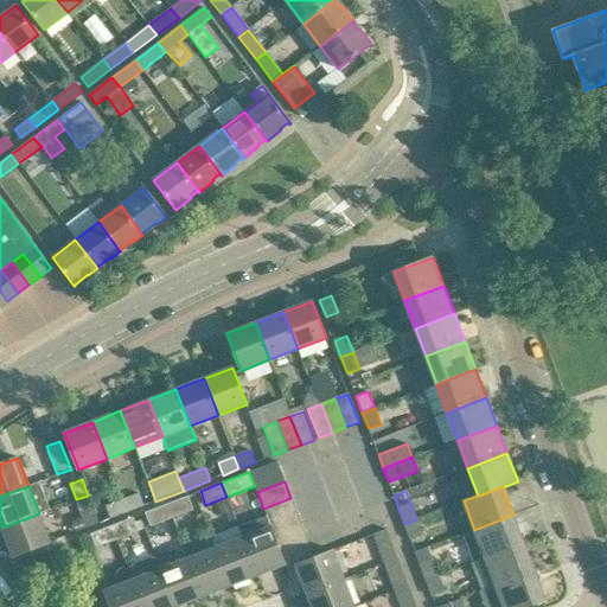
[(139,493),(123,499),(128,512),(144,505),(139,493)]
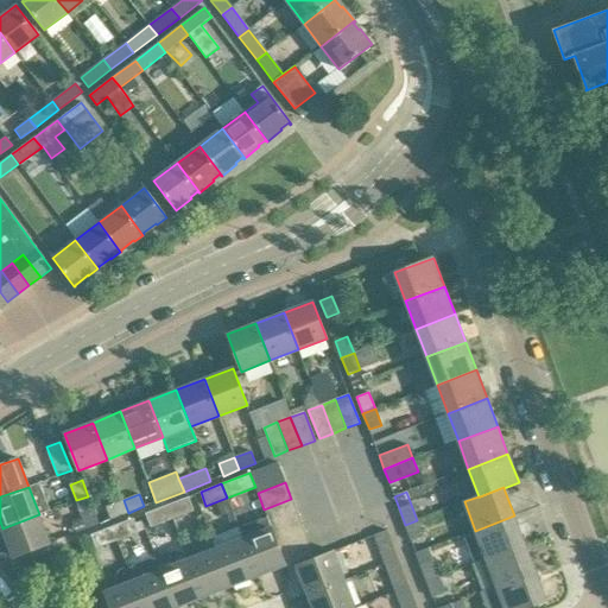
[(95,512),(88,496),(76,500),(82,517),(95,512)]
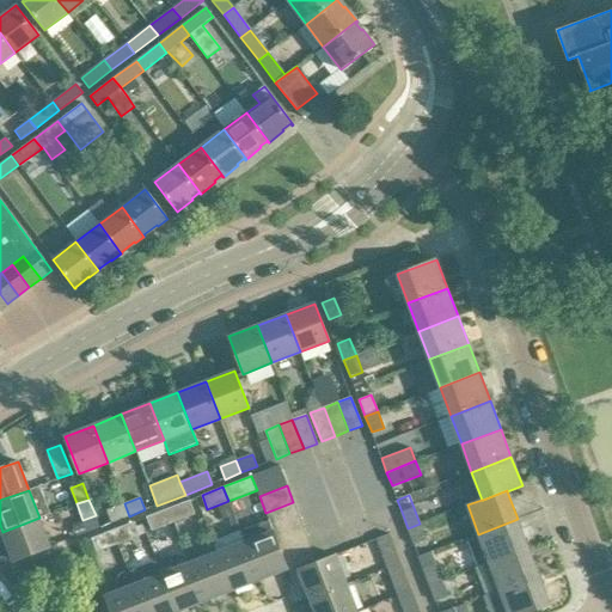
[(189,500),(167,508),(173,522),(195,514),(189,500)]
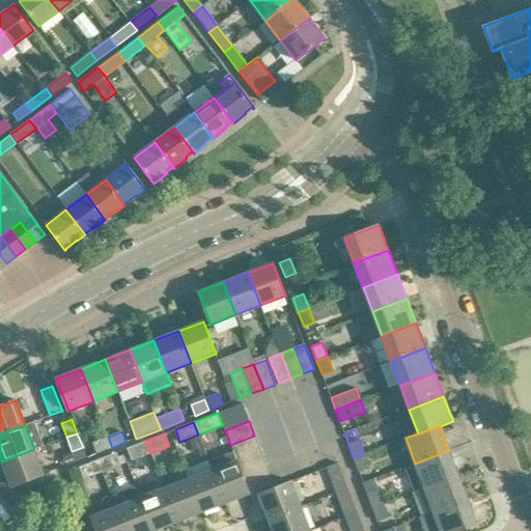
[(259,448),(254,436),(230,445),(235,457),(259,448)]
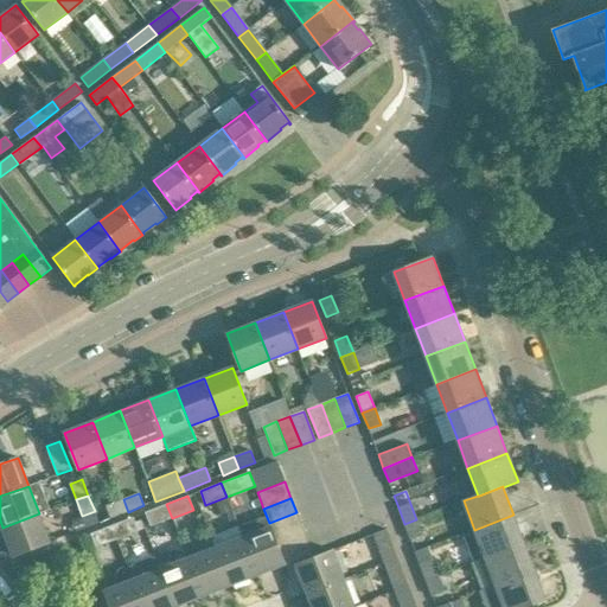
[(128,512),(123,499),(107,506),(112,518),(128,512)]
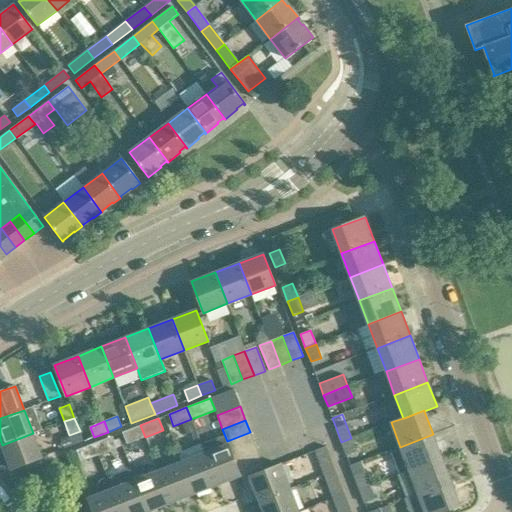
[(145,437),(140,425),(122,432),(127,444),(145,437)]
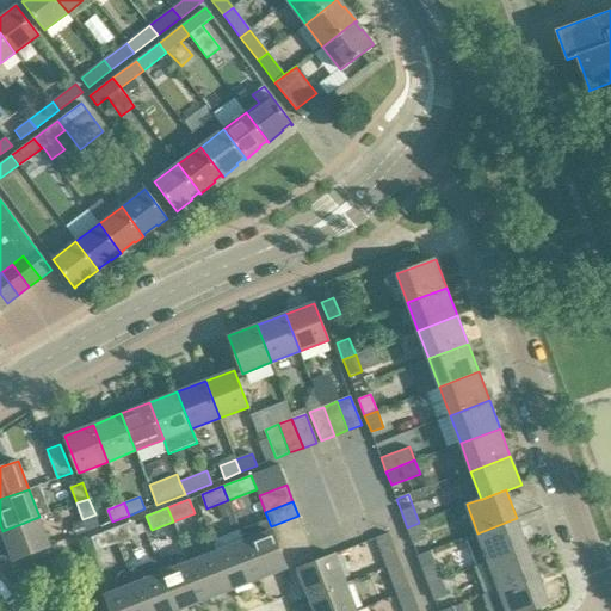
[(277,542),(304,531),(298,516),(271,526),(272,530),(277,542)]
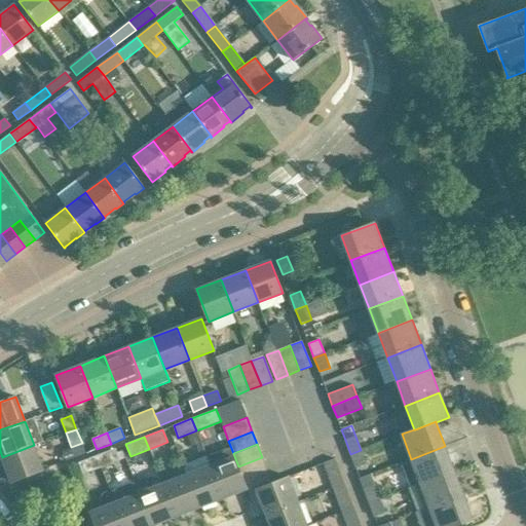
[(43,470),(34,445),(2,457),(11,482),(43,470)]
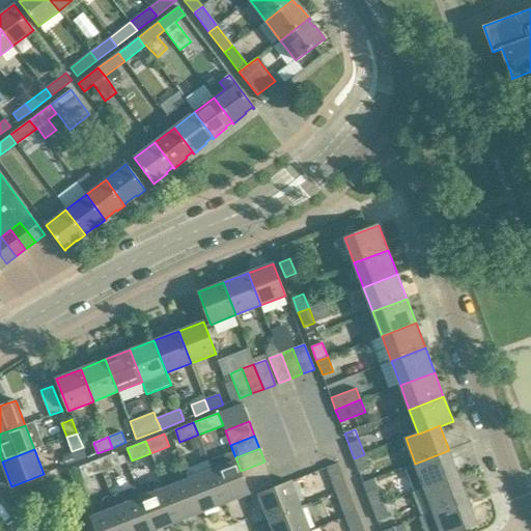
[(458,475),(449,450),(415,464),(424,487),(458,475)]
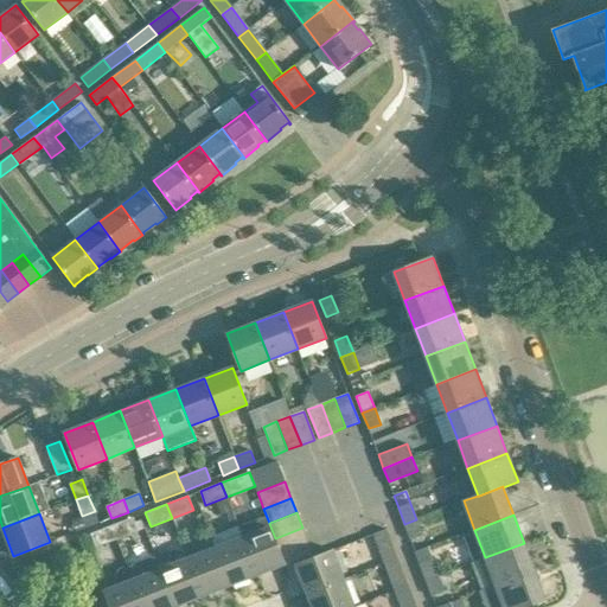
[(133,517),(112,525),(117,540),(139,531),(133,517)]
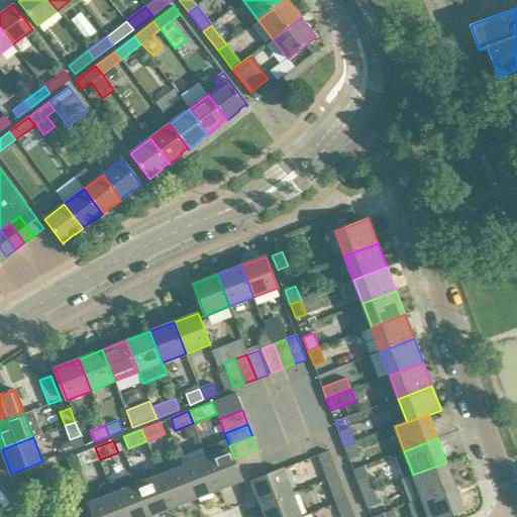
[(360,456),(354,442),(344,446),(349,459),(360,456)]
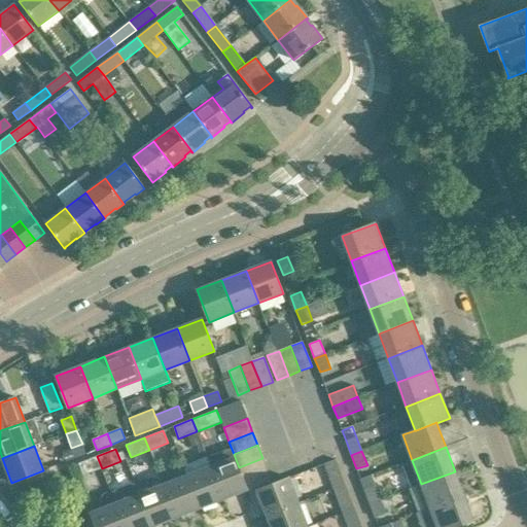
[(102,468),(97,456),(78,463),(83,476),(102,468)]
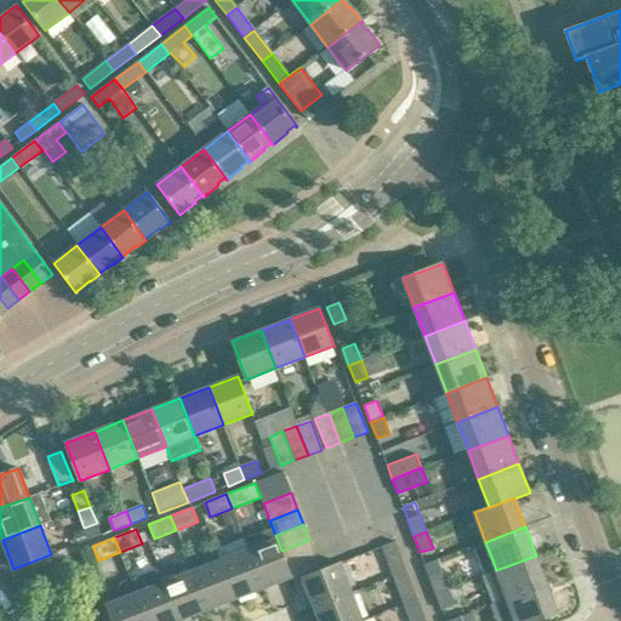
[(288,565),(281,551),(277,539),(248,550),(262,587),(291,576),(288,565)]
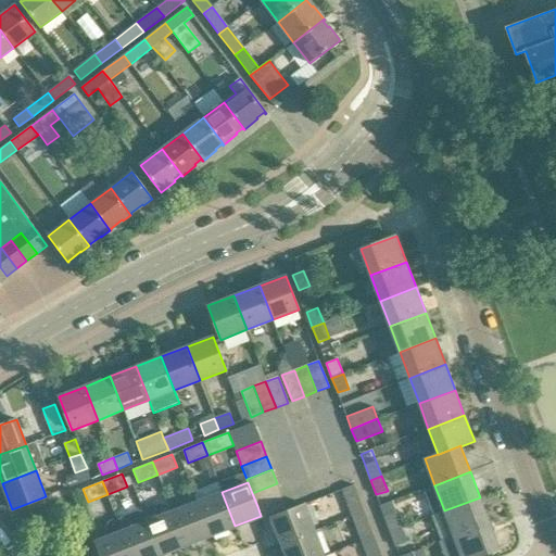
[(282,496),(277,483),(252,493),(257,506),(282,496)]
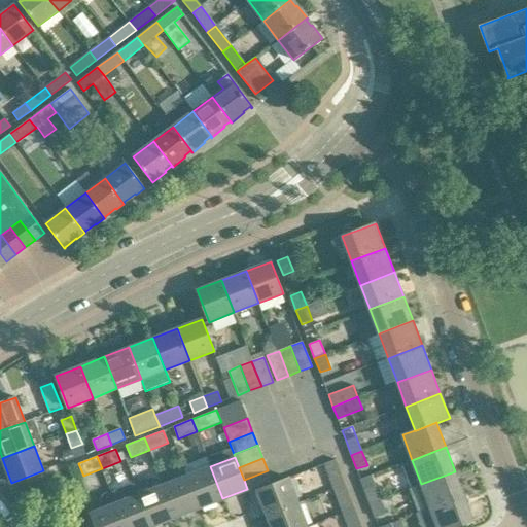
[(324,464),(335,489),(345,485),(336,460),(324,464)]
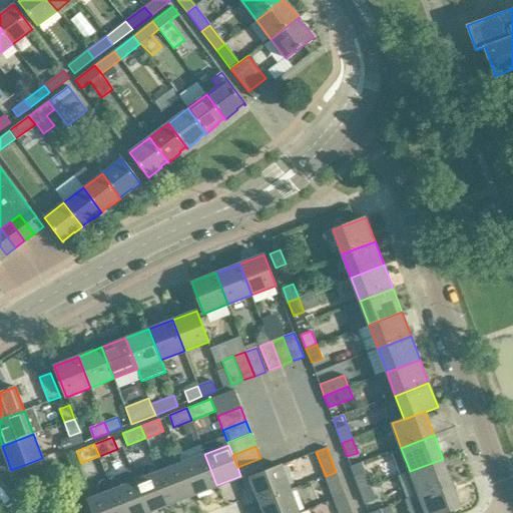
[(216,485),(204,454),(181,463),(193,494),(216,485)]
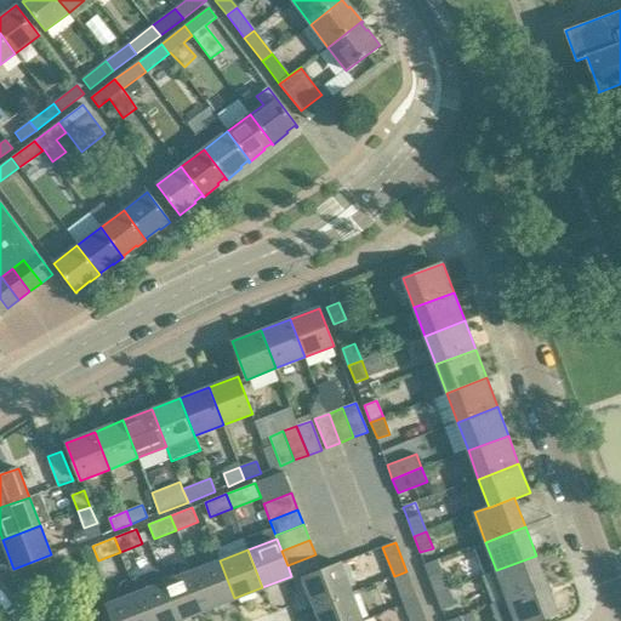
[(322,570),(315,554),(288,565),(291,576),(294,581),(303,577),(322,570)]
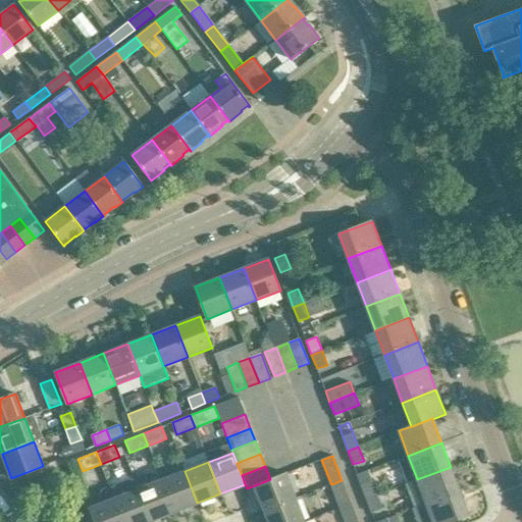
[(459,490),(451,467),(417,479),(426,504),(459,490)]
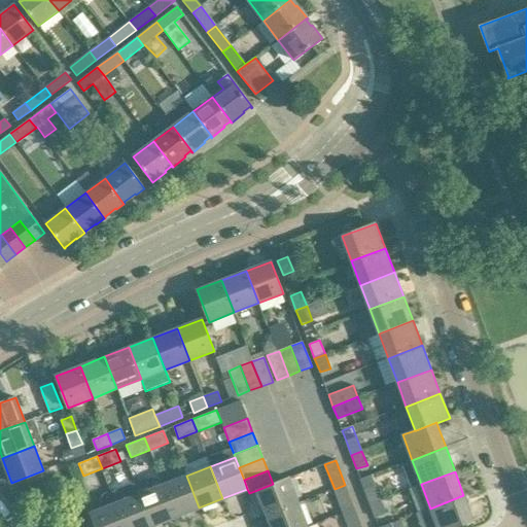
[(199,507),(186,476),(163,485),(175,517),(199,507)]
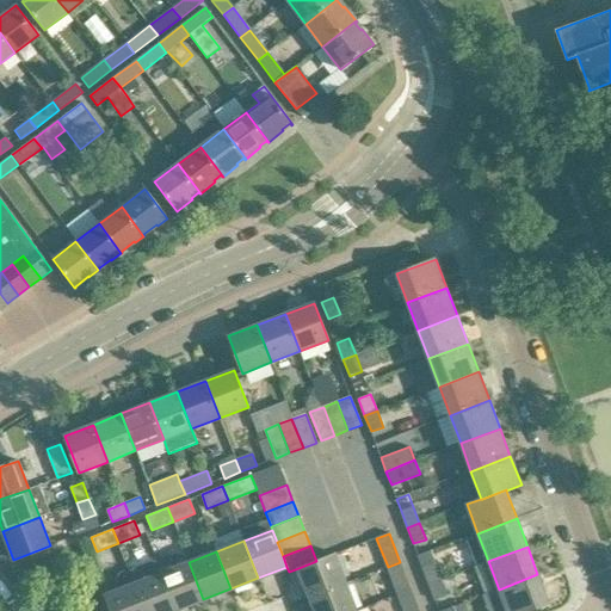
[(335,554),(316,561),(298,568),(309,597),(346,582),(335,554)]
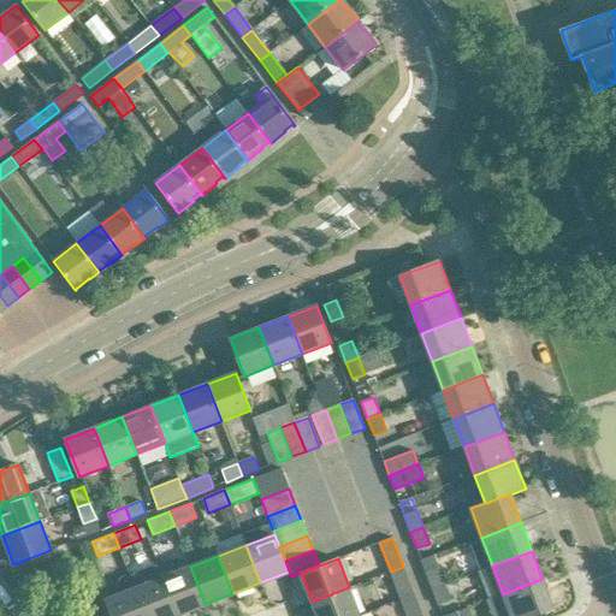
[(205,604),(190,567),(163,578),(177,615),(205,604)]
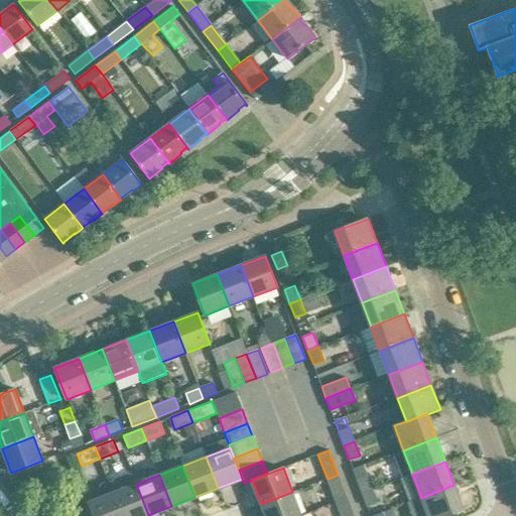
[(347,498),(338,475),(328,479),(337,502),(347,498)]
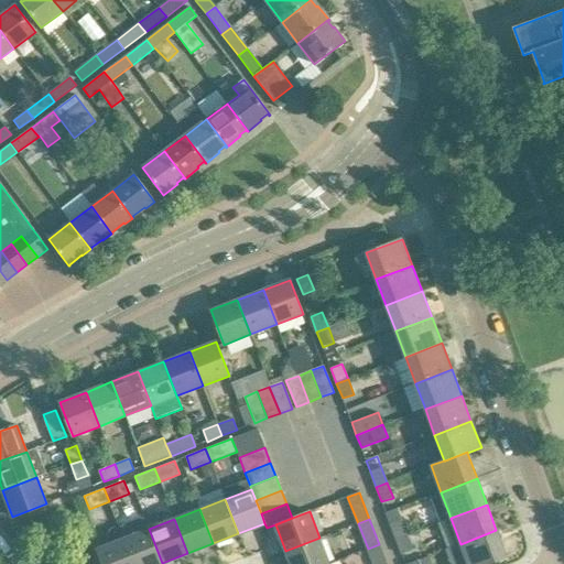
[(390,523),(396,539),(407,534),(401,519),(390,523)]
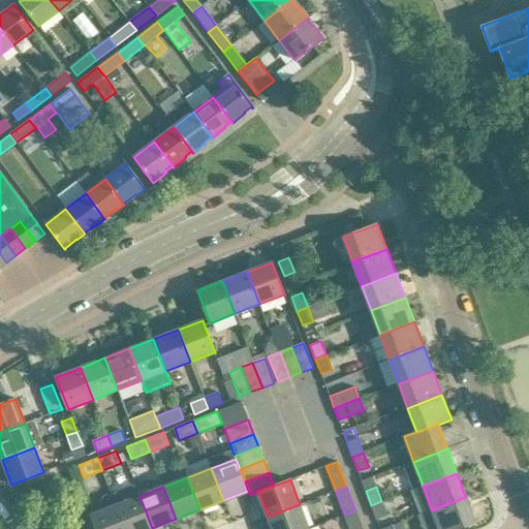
[(149,528),(152,528),(139,496),(116,505),(124,528),(149,528)]
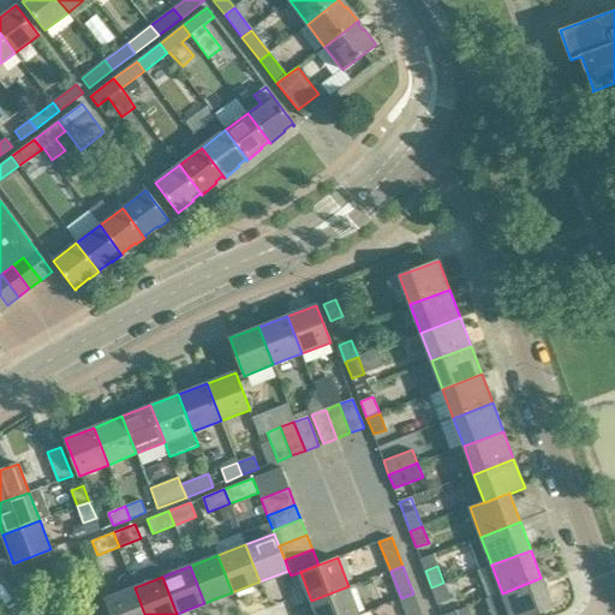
[(531,614),(553,607),(541,578),(502,593),(509,614),(531,614)]
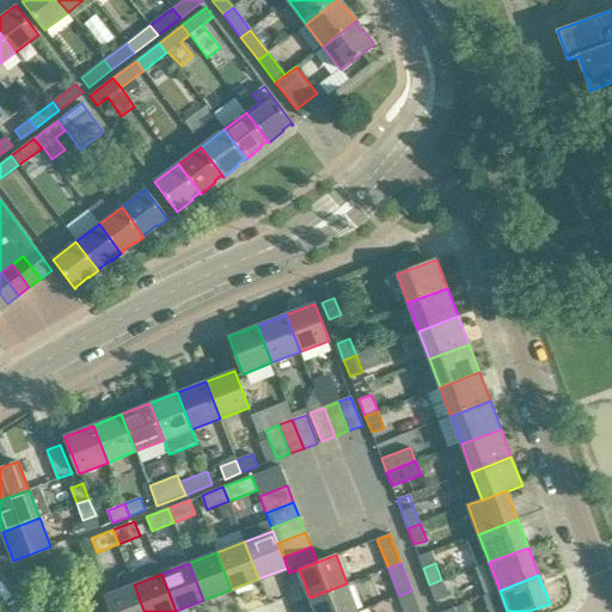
[(448,597),(441,580),(429,585),(435,600),(448,597)]
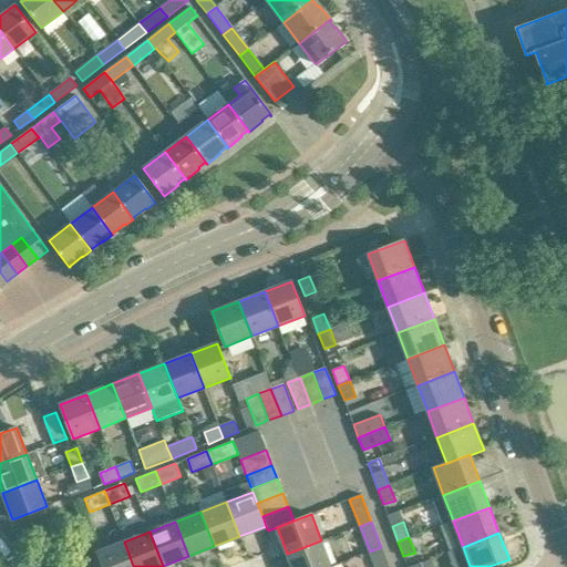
[(330,566),(331,566),(321,540),(287,554),(291,566),(330,566)]
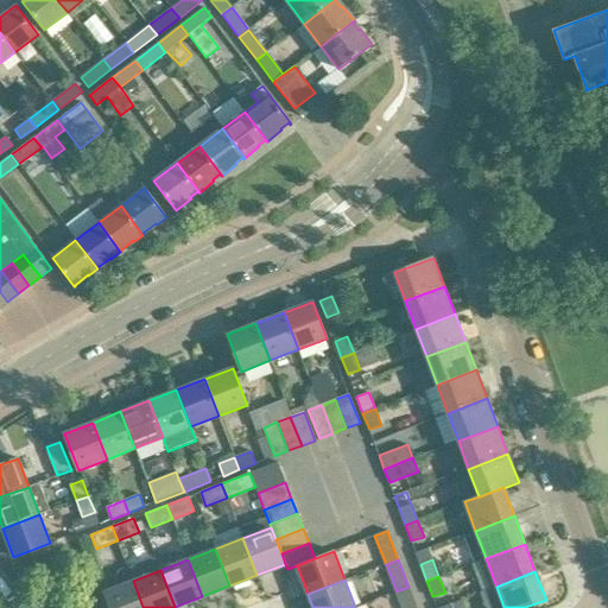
[(143,607),(133,581),(105,591),(111,607),(143,607)]
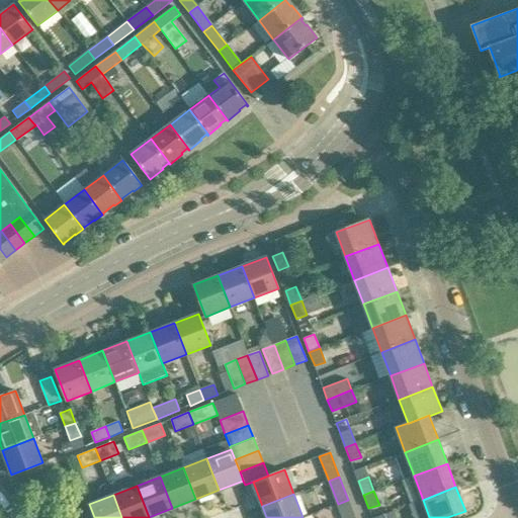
[(354,517),(348,500),(338,504),(342,517),(354,517)]
